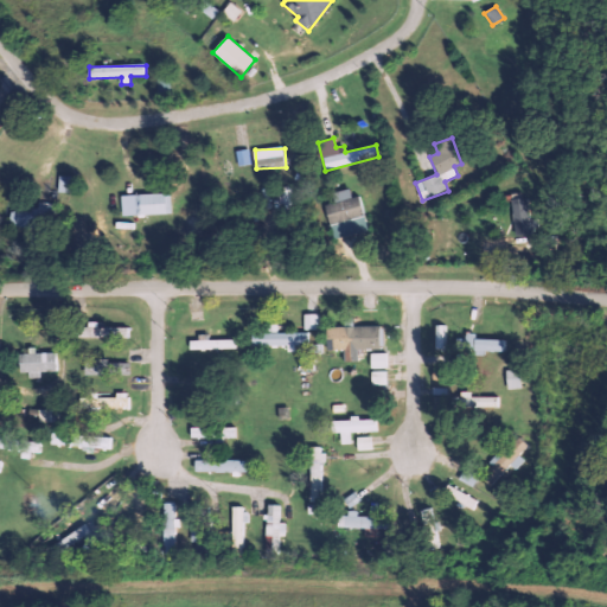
[(253,165),(250,149),(237,151),(240,166),(253,165)]
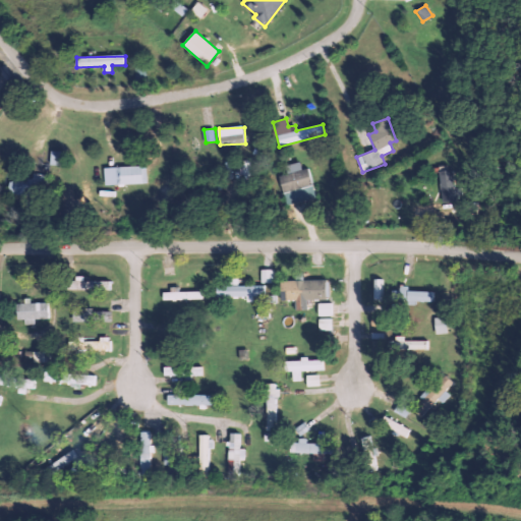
[(61,166),(62,152),(51,151),(50,165),(61,166)]
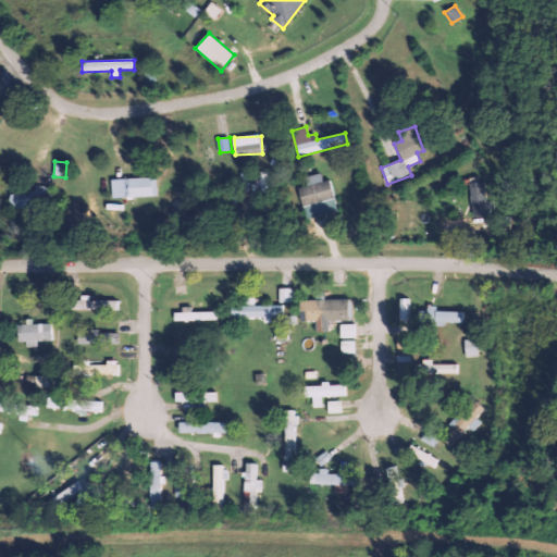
[(298,188),(306,219),(338,211),(331,180),(323,182),(321,173),(305,177),(307,186),(298,188)]
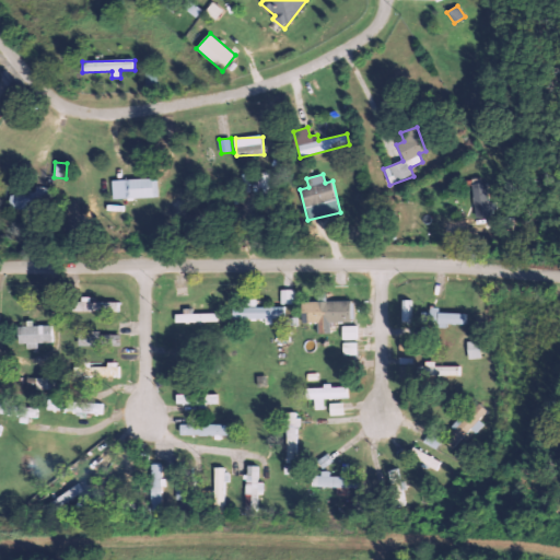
[(158,178),(124,179),(124,183),(114,184),(115,198),(158,197),(158,178)]
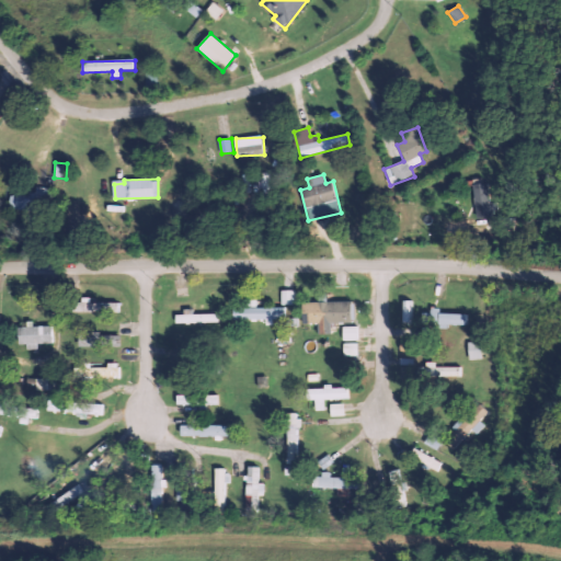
[(490,217),(489,183),(473,184),(474,218),(490,217)]
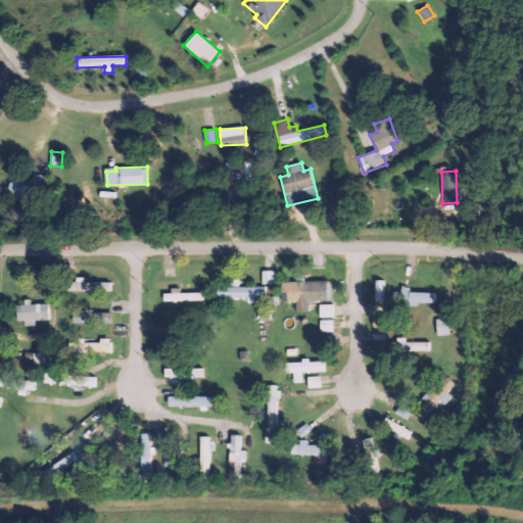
[(8,194),(48,193),(48,176),(33,176),(33,182),(8,183),(8,194)]
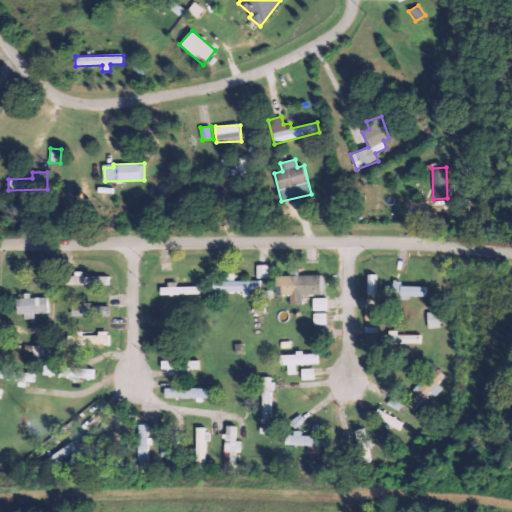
[(257,278),(269,278),(269,265),(257,265),(257,278)]
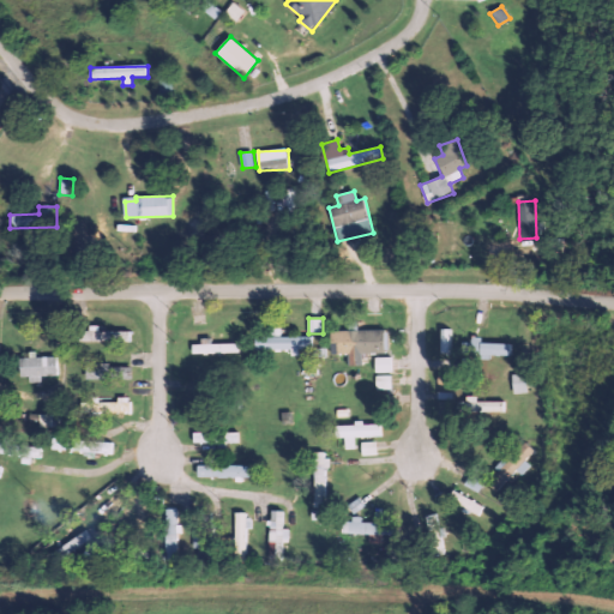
[(314,349),(314,337),(281,336),(281,329),(266,327),(265,337),(256,337),(256,349),(314,349)]
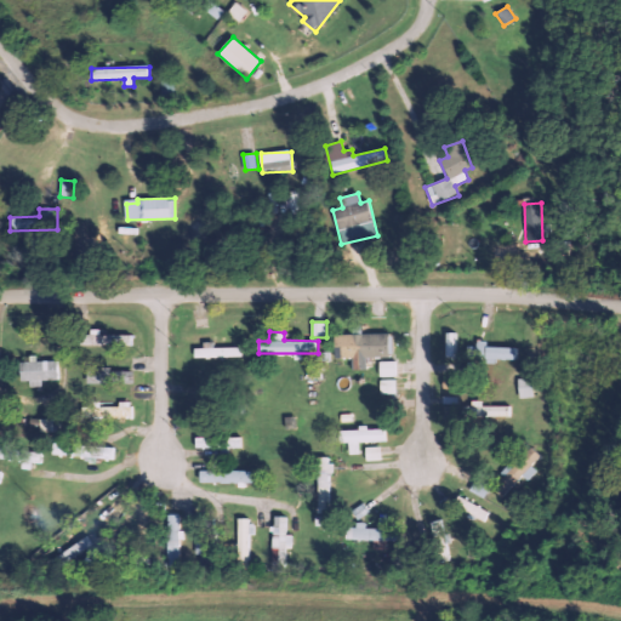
[(134,335),(100,336),(100,332),(80,332),(80,346),(134,345),(134,335)]
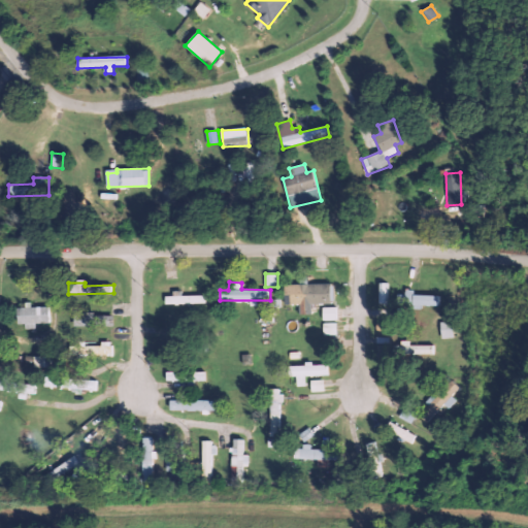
[(377,303),(389,303),(389,284),(378,283),(377,303)]
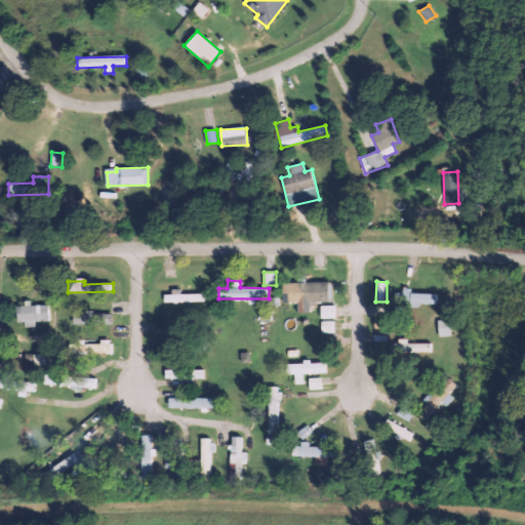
[(283,283),(284,304),(298,304),(298,313),(310,313),(310,303),(331,303),(331,282),(283,283)]
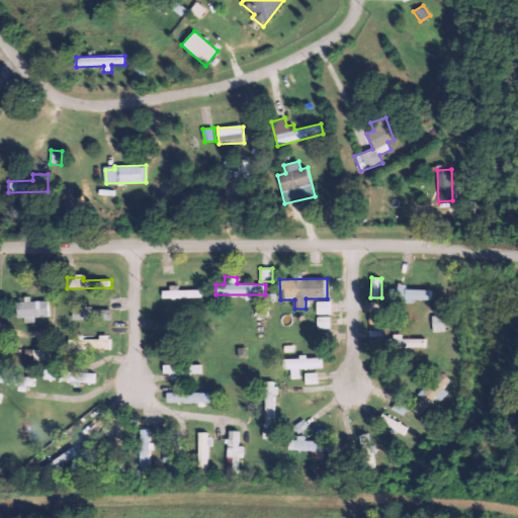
[(405,300),(432,301),(432,290),(405,289),(406,284),(397,284),(397,295),(405,296),(405,300)]
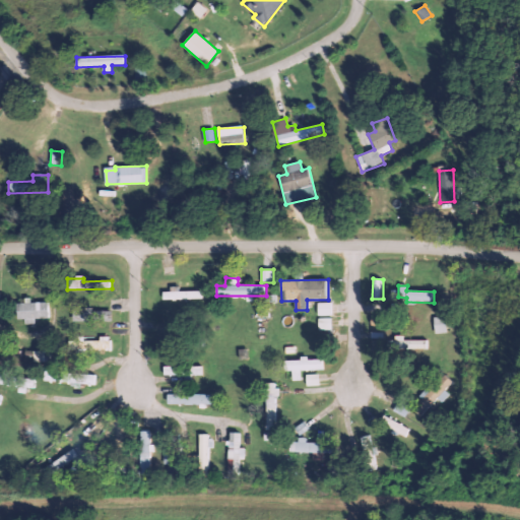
[(163,291),(163,300),(203,299),(203,290),(163,291)]
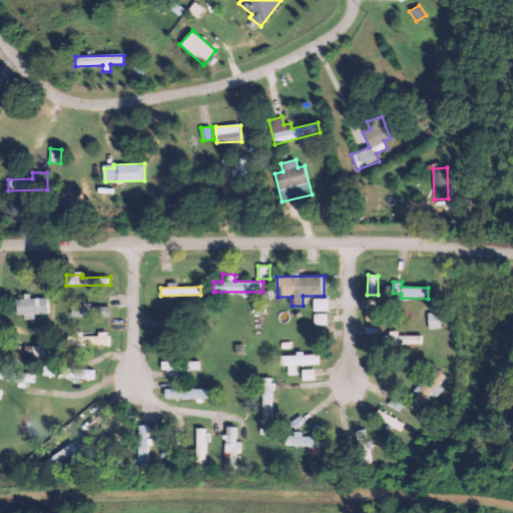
[(49,297),(24,297),(25,299),(17,300),(17,316),(25,315),(25,316),(49,316),(49,297)]
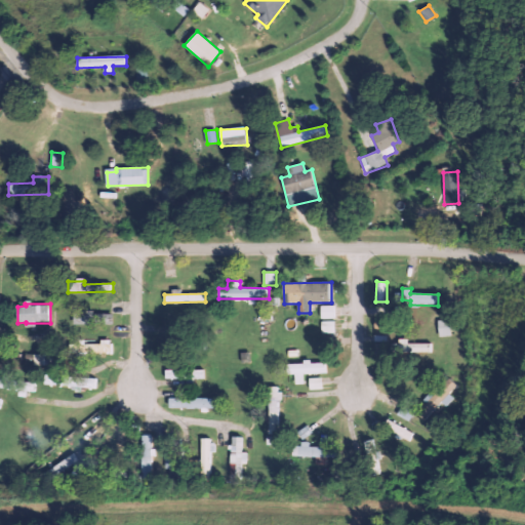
[(74,313),(75,325),(113,324),(113,314),(92,314),(92,312),(74,313)]
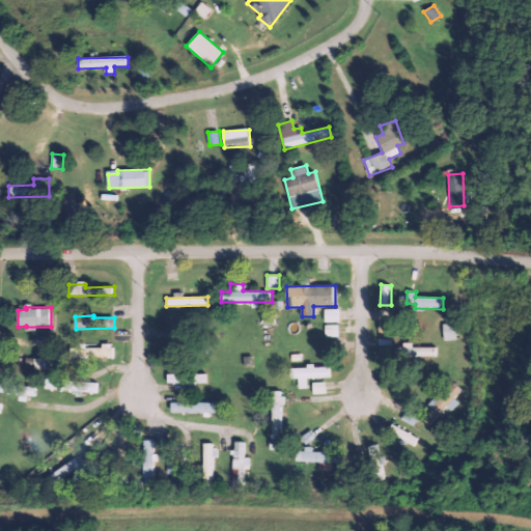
[(443,340),(455,340),(454,324),(442,324),(443,340)]
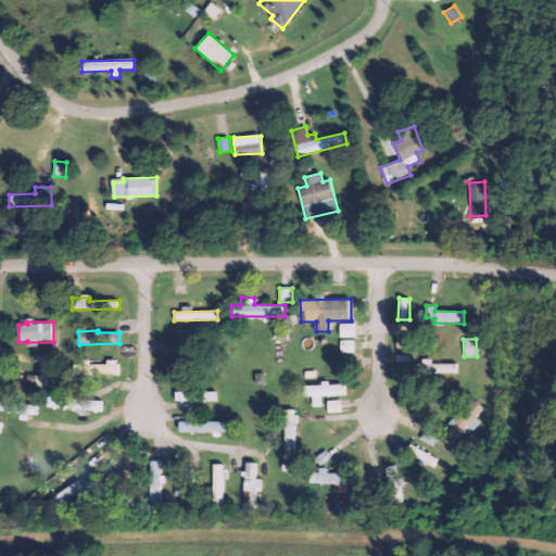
[(74,365),(74,374),(119,375),(119,359),(108,359),(108,363),(84,363),(84,365),(74,365)]
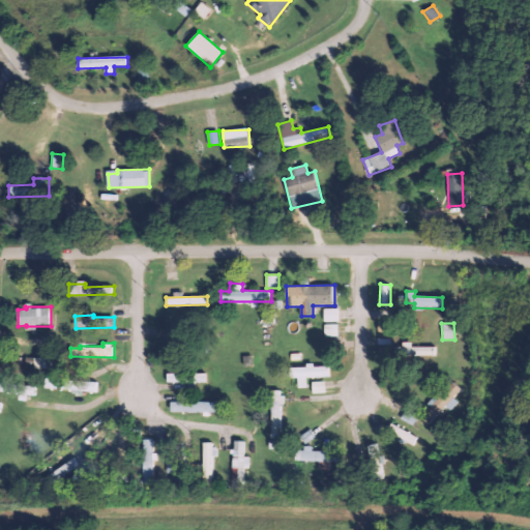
[(437,347),(412,347),(412,343),(402,343),(402,356),(436,356),(437,347)]
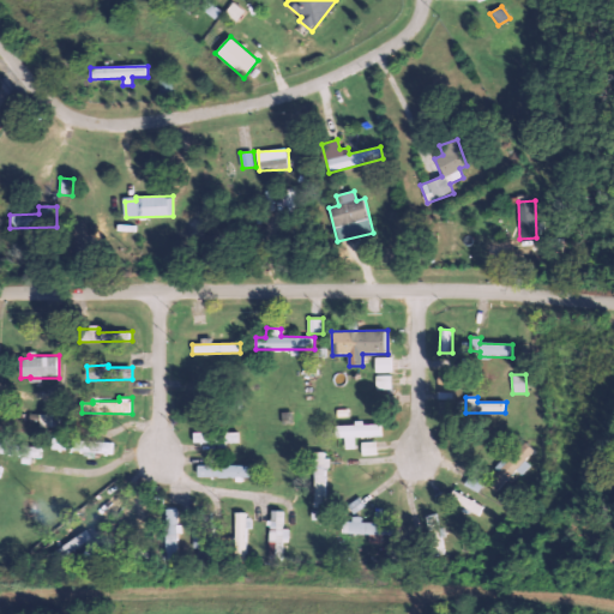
[(41,428),(54,427),(54,414),(40,415),(41,428)]
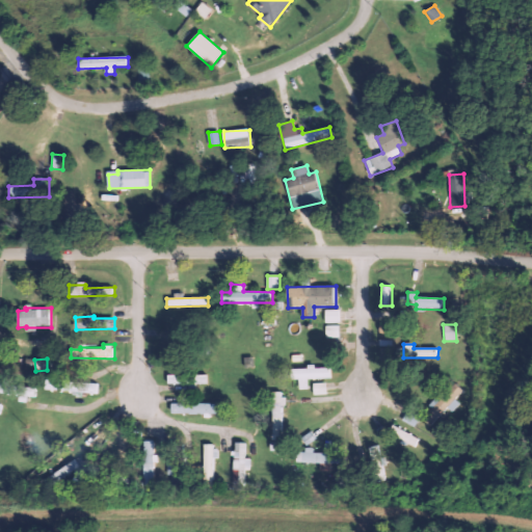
[(291,368),(291,379),(299,379),(299,390),(308,389),(308,379),(329,378),(328,367),(291,368)]
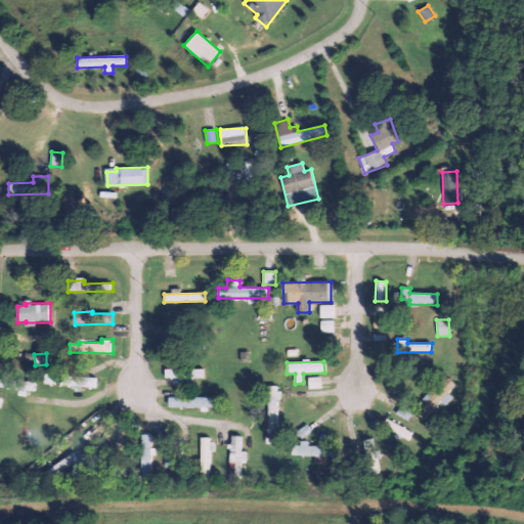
[(165,378),(205,379),(205,369),(165,368),(165,378)]
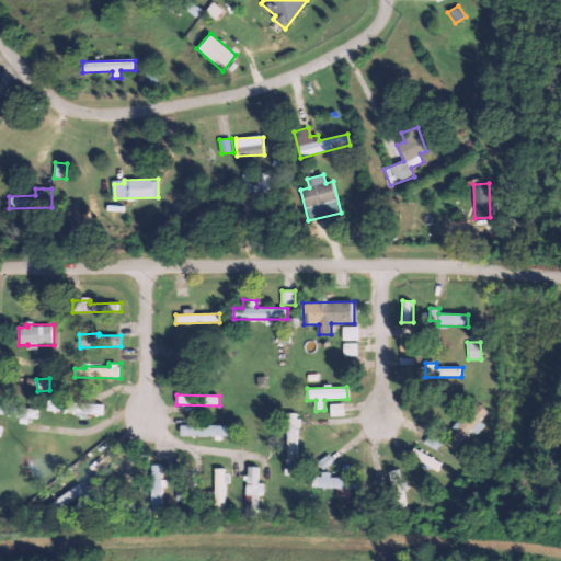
[(104,414),(104,403),(65,402),(65,413),(104,414)]
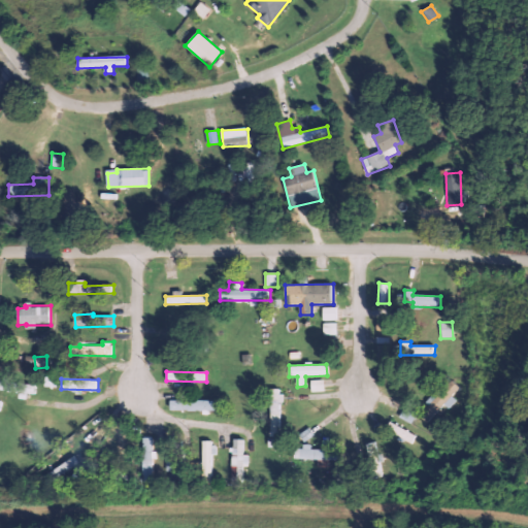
[(325,391),(324,380),(311,381),(311,392),(325,391)]
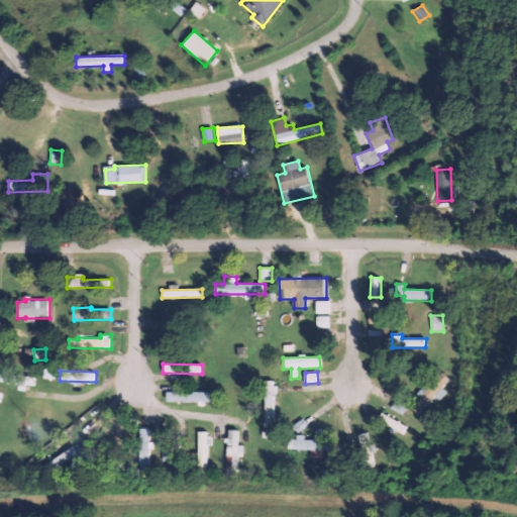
[(408,406),(418,415),(434,397),(439,401),(447,393),(442,388),(449,380),(440,372),(408,406)]
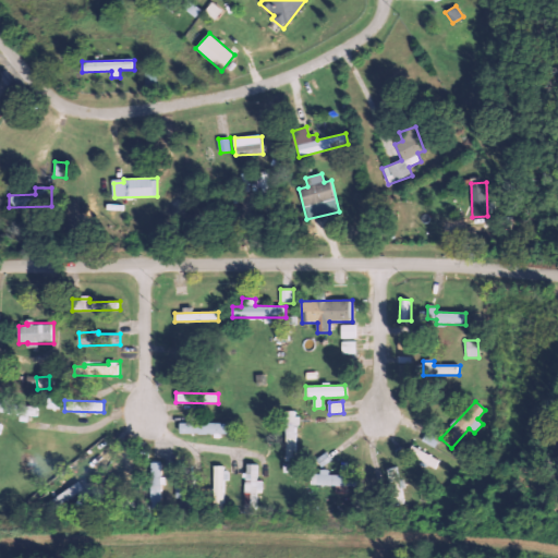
[(28,422),(28,415),(37,416),(37,404),(0,402),(0,411),(20,413),(19,422),(28,422)]
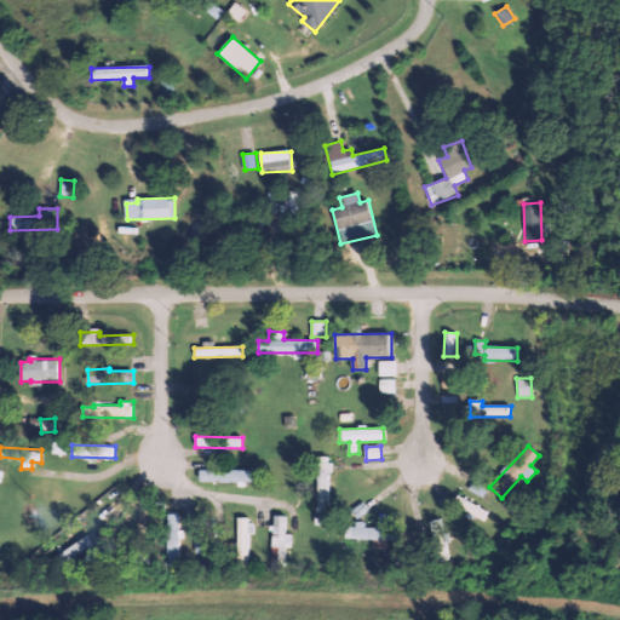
[(317,509),(329,510),(331,458),(319,458),(317,509)]
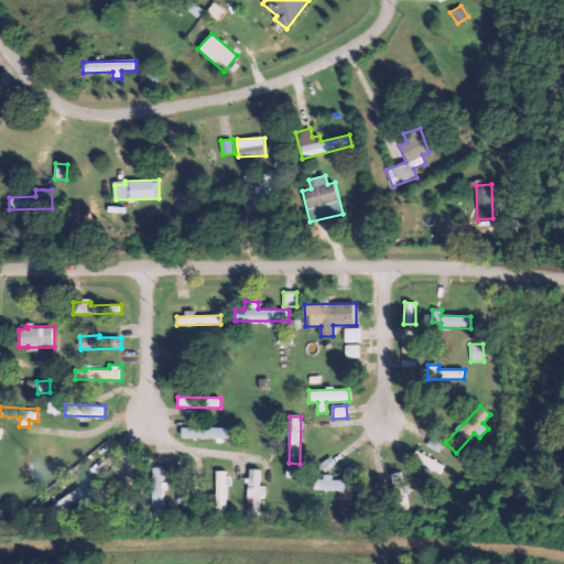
[(236,429),(181,427),(181,438),(236,440),(236,429)]
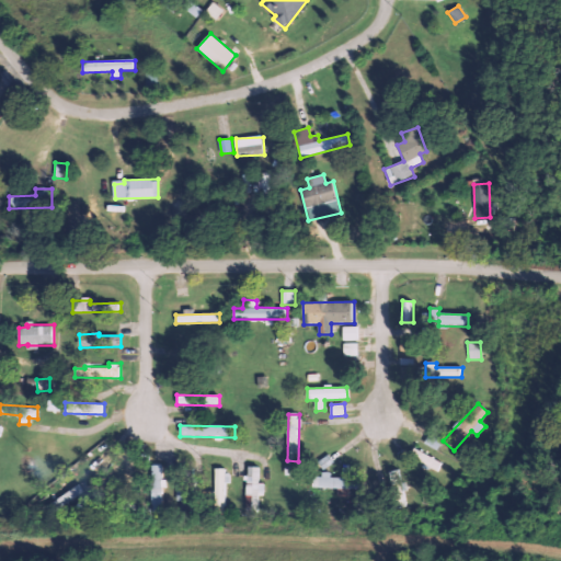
[(411,457),(438,472),(443,462),(415,447),(411,457)]
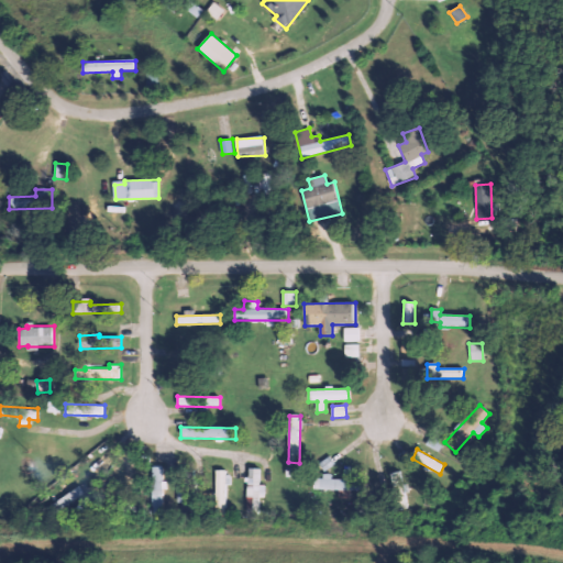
[(164,467),(152,467),(153,512),(165,512),(164,467)]
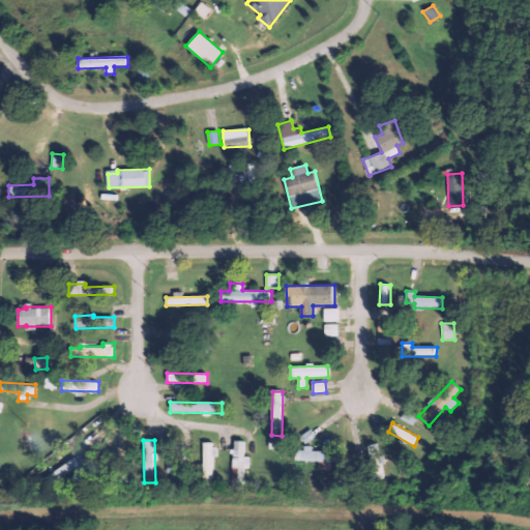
[(249,457),(244,457),(244,441),(233,441),(233,469),(249,470),(249,457)]
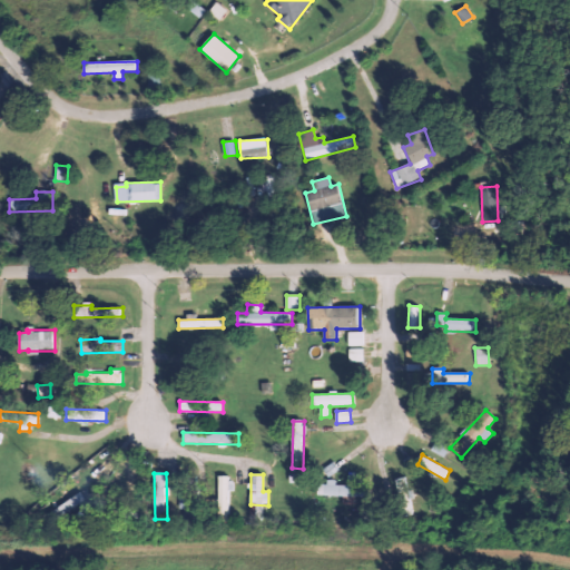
[(232,477),(218,475),(218,516),(229,517),(231,491),(232,491),(232,477)]
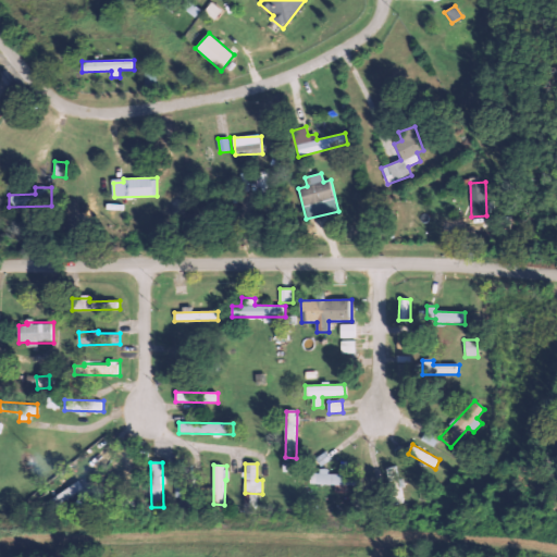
[(310,473),(310,484),(356,485),(356,473),(320,472),(320,473),(310,473)]
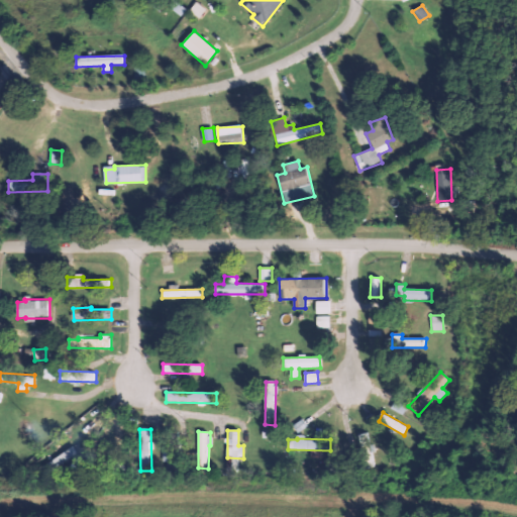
[(42,464),(45,472),(78,455),(75,448),(42,464)]
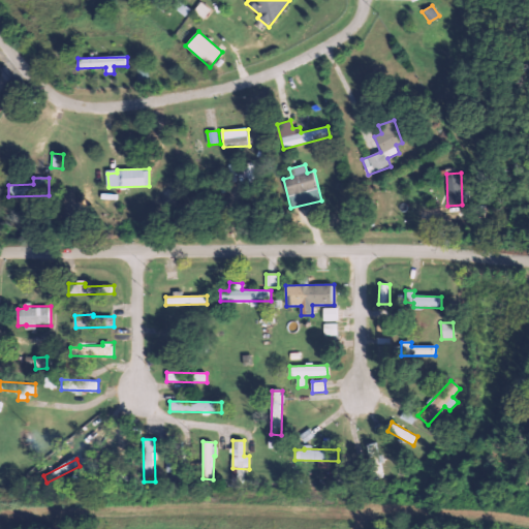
All buildings are outlined.
